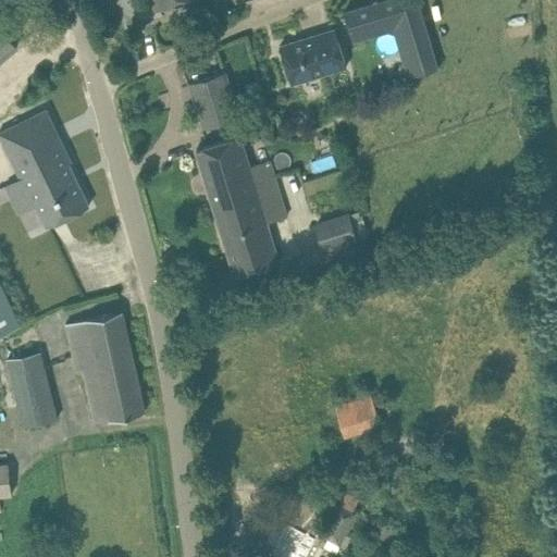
[(151,0),(155,10),(188,0),(151,0)]
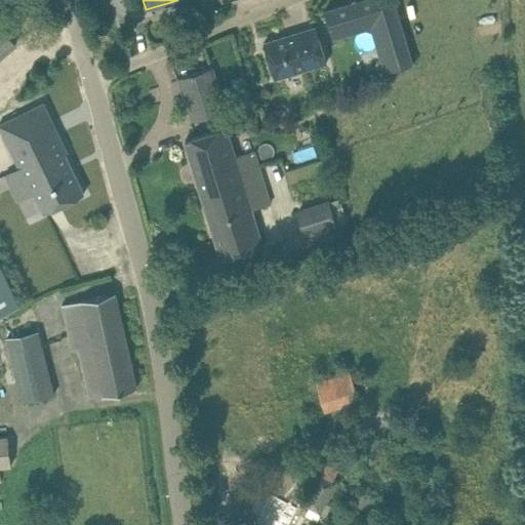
[(353,0),(323,9),(333,39),(370,28),(384,72),(413,63),(402,26),(394,0),(353,0)]
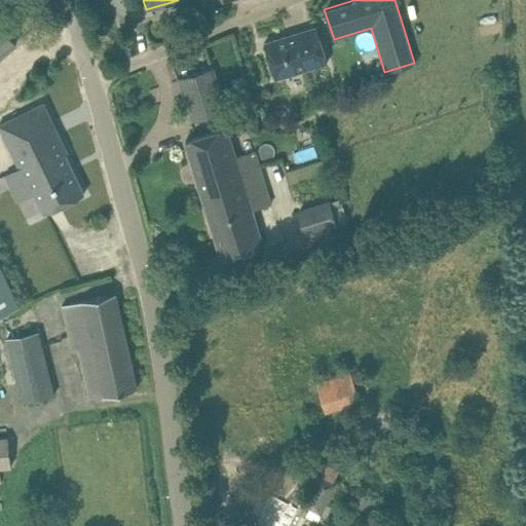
[(0,24),(0,58),(16,46),(0,24)]
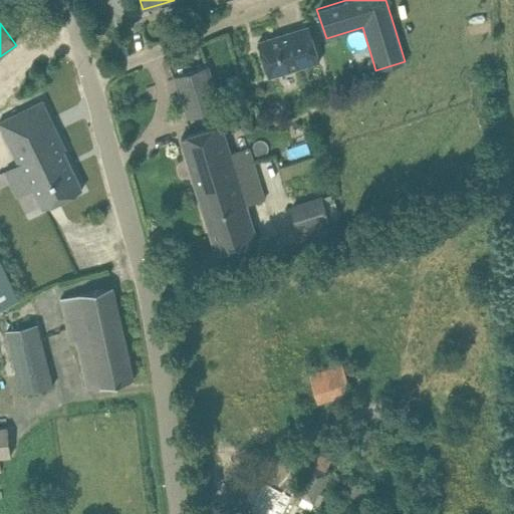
[(258,41),(269,76),(320,60),(309,25),(258,41)]
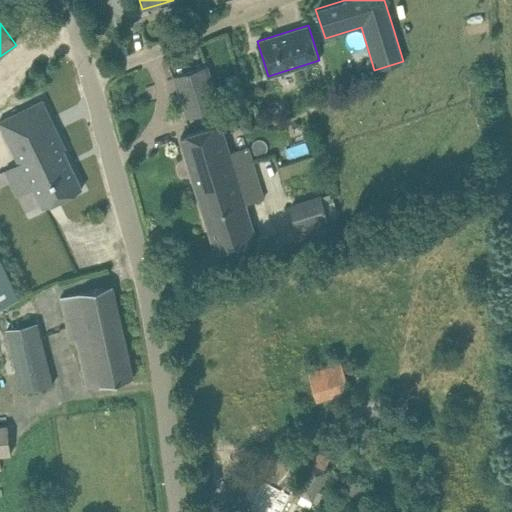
[(212,84),(207,65),(174,76),(187,118),(214,109),(207,85),(212,84)]
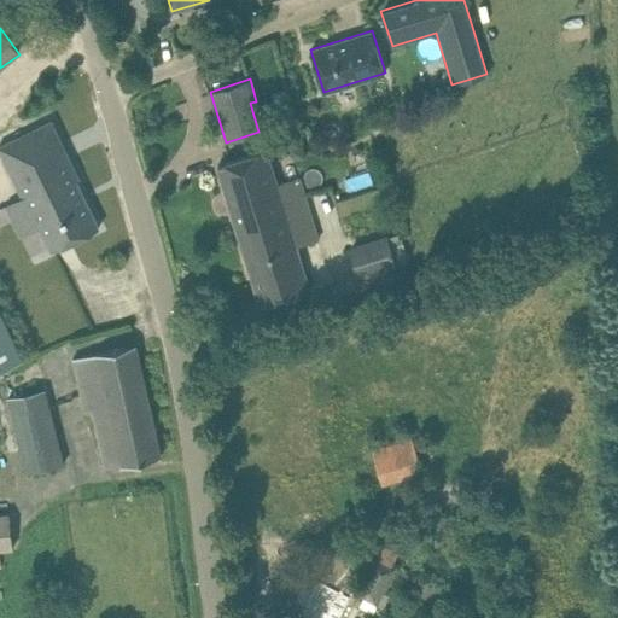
[(51,120),(0,145),(0,150),(23,197),(27,196),(52,250),(99,227),(76,180),(80,179),(51,120)]
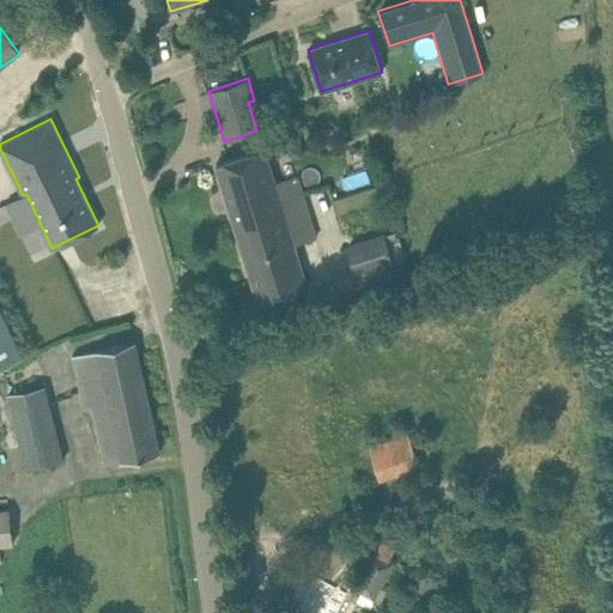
[(280,198),(301,190),(296,175),(274,181),(265,149),(216,163),(236,229),(260,304),(283,297),(308,289),(293,244),(315,237),(307,207),(285,214),(284,211),(280,198)]
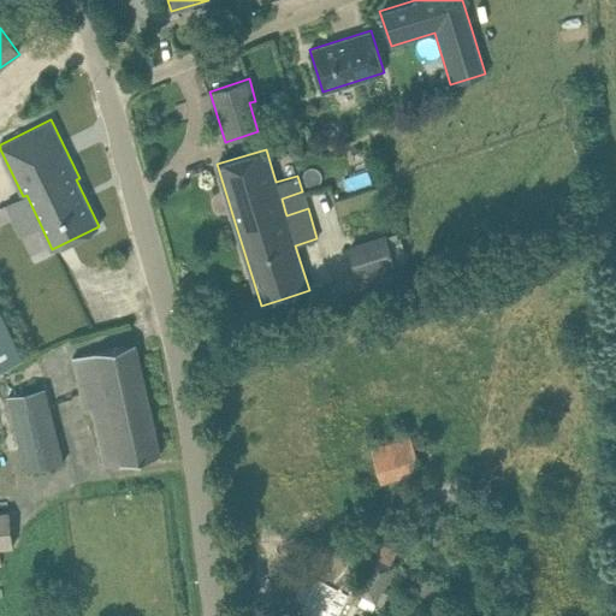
[(404,259),(398,234),(349,246),(357,271),(404,259)]
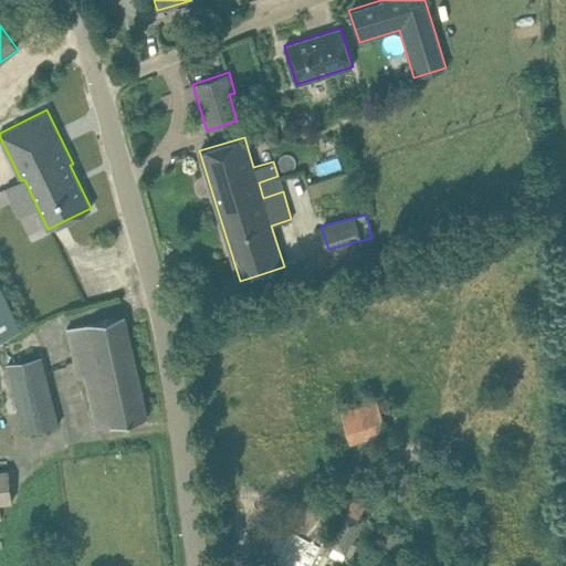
[(0,337),(20,327),(0,284),(0,337)]
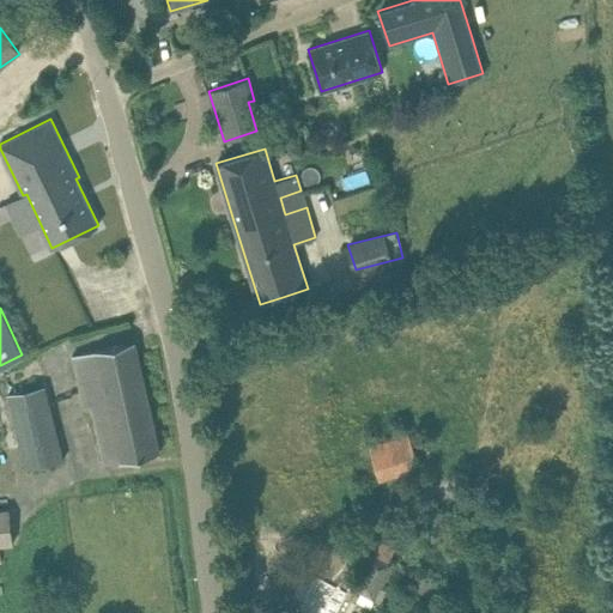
[(90,404),(95,423),(109,419),(116,444),(108,447),(111,461),(120,459),(120,461),(159,451),(134,341),(110,346),(72,357),(85,405),(90,404)]
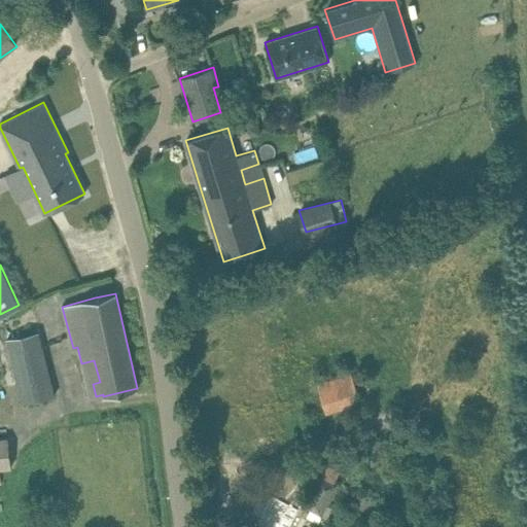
[(7,339),(6,339),(22,402),(54,395),(49,375),(39,330),(7,339)]
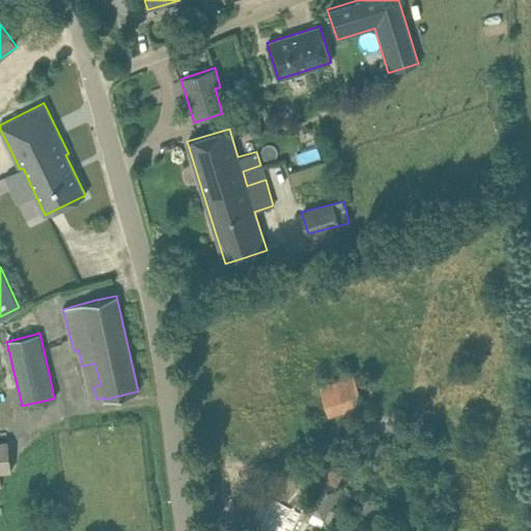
[(355,407),(345,376),(316,386),(326,415),(355,407)]
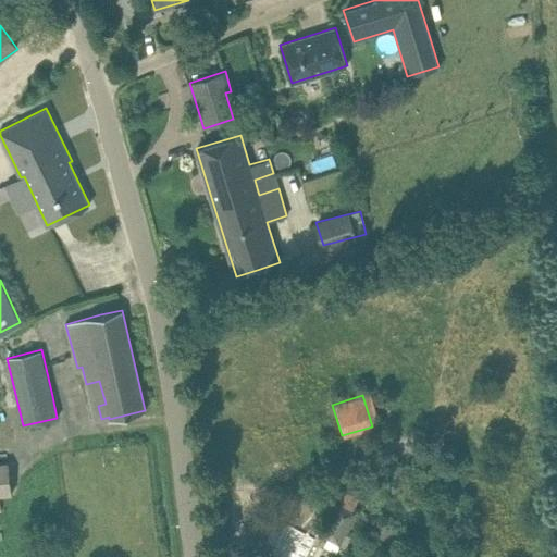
[(0,494),(12,493),(8,462),(0,463),(0,494)]
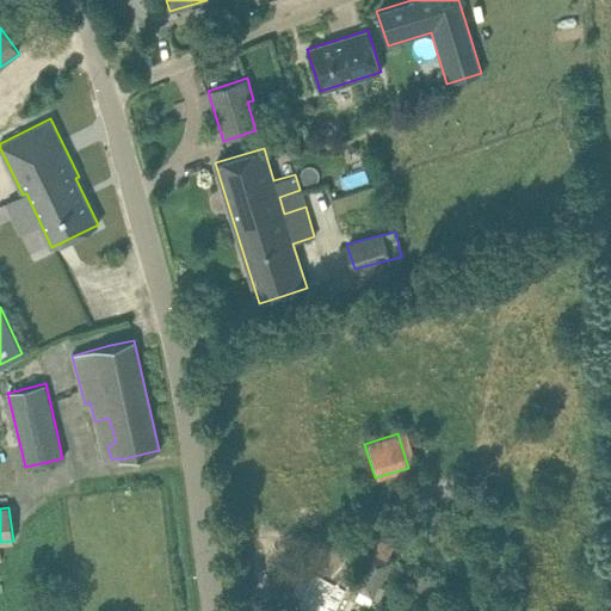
[(369,545),(349,584),(360,590),(357,598),(375,608),(386,588),(380,586),(394,560),(369,545)]
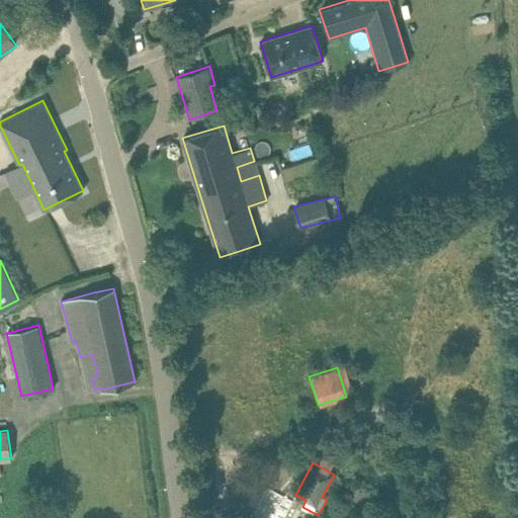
[(252,494),(245,506),(253,510),(248,517),(284,517),(294,501),(266,486),(260,498),(252,494)]
